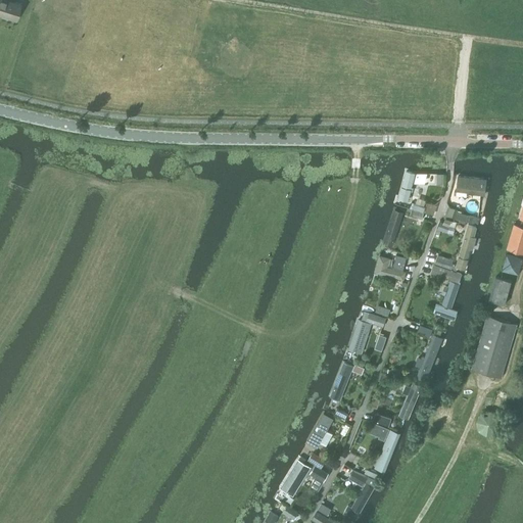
[(0,0),(0,14),(15,20),(20,5),(3,0),(0,0)]
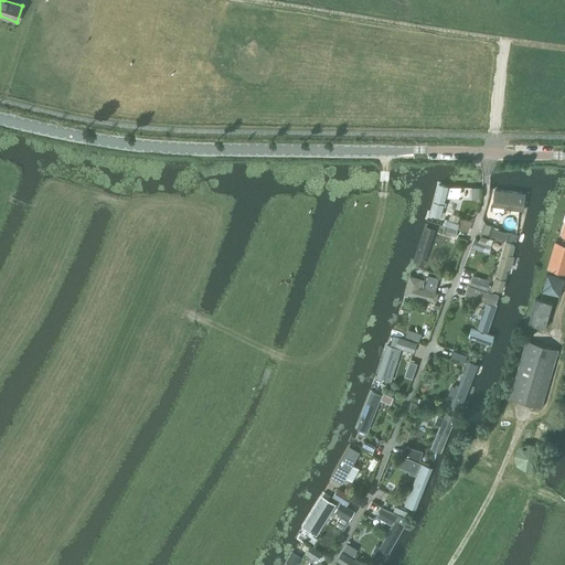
[(440,185),(433,216),(441,219),(449,188),(440,185)]
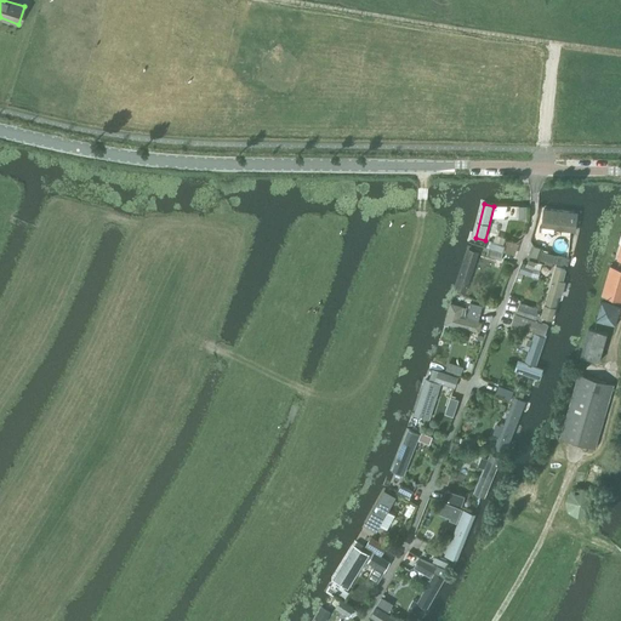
[(545,232),(573,234),(575,214),(546,210),(545,232)]
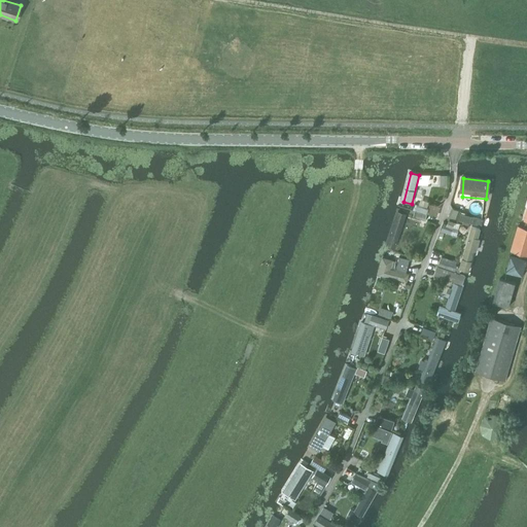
[(417,204),(415,210),(427,213),(429,208),(417,204)]
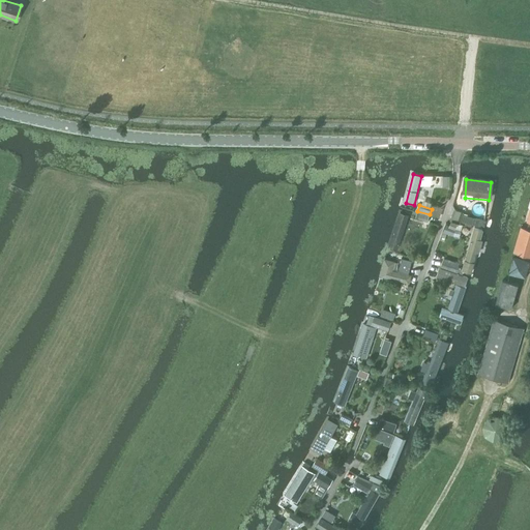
[(465,211),(454,209),(449,221),(461,224),(465,211)]
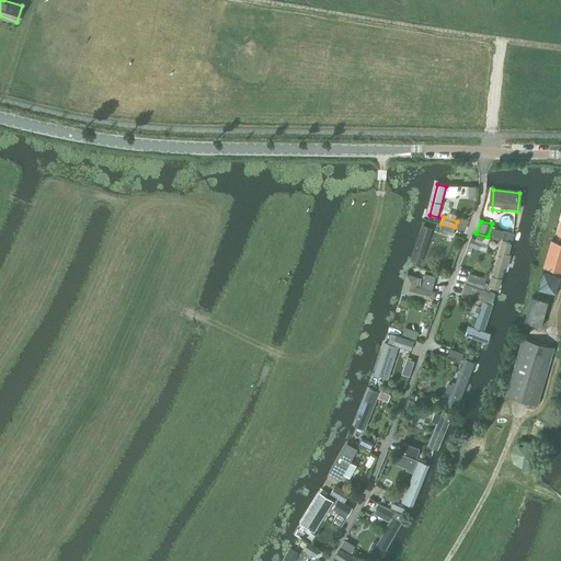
[(453,233),(455,227),(442,224),(439,230),(453,233)]
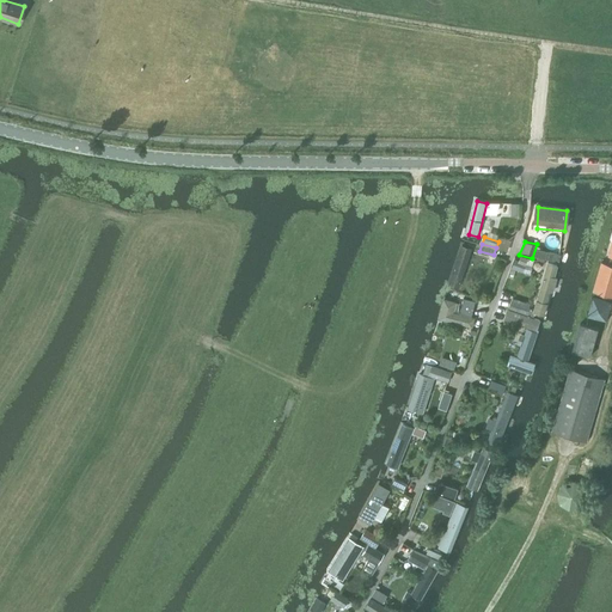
[(611,244),(610,252),(611,254),(610,263),(603,262),(594,289),(611,294),(611,244)]
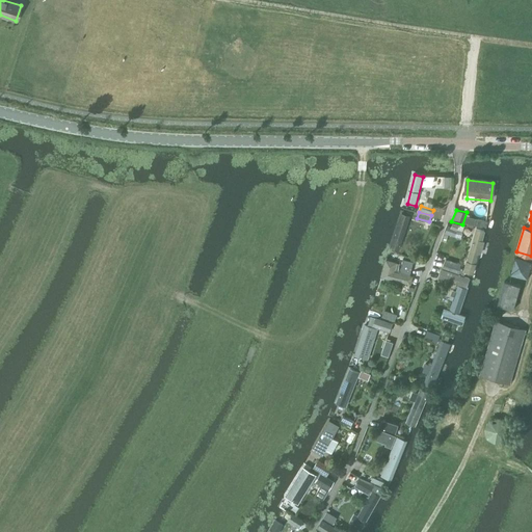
[(393,247),(402,249),(413,218),(403,215),(393,247)]
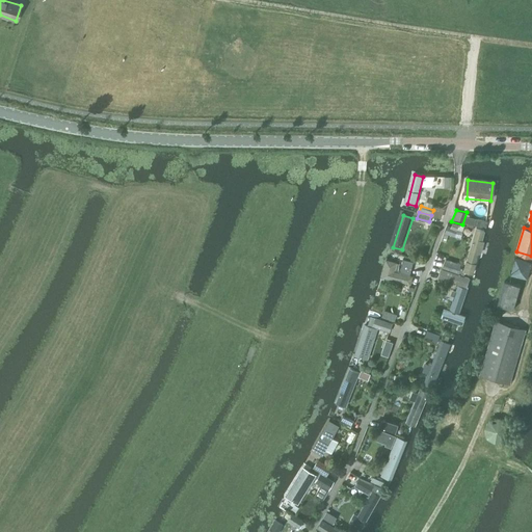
[(487,234),(478,231),(466,272),(476,275),(487,234)]
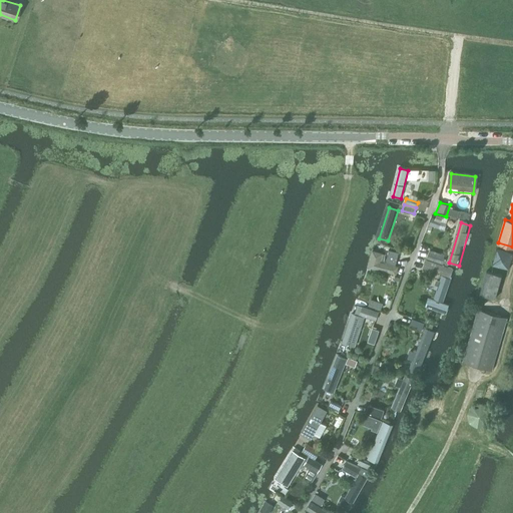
[(374,248),(367,274),(376,277),(383,251),(374,248)]
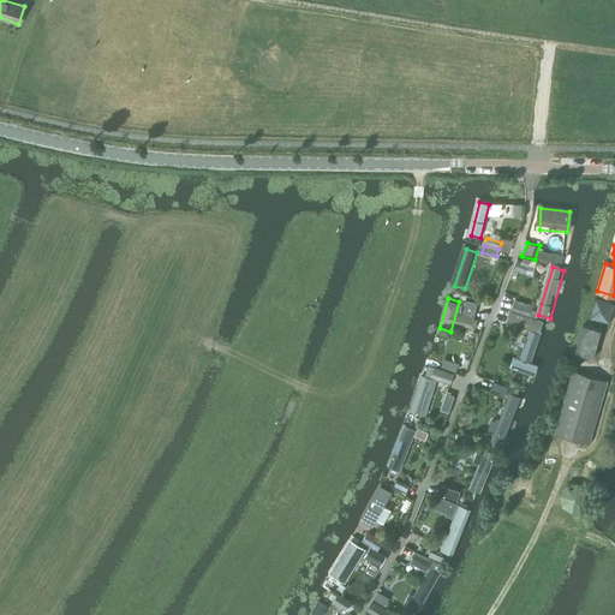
[(466,299),(463,315),(475,317),(478,302),(466,299)]
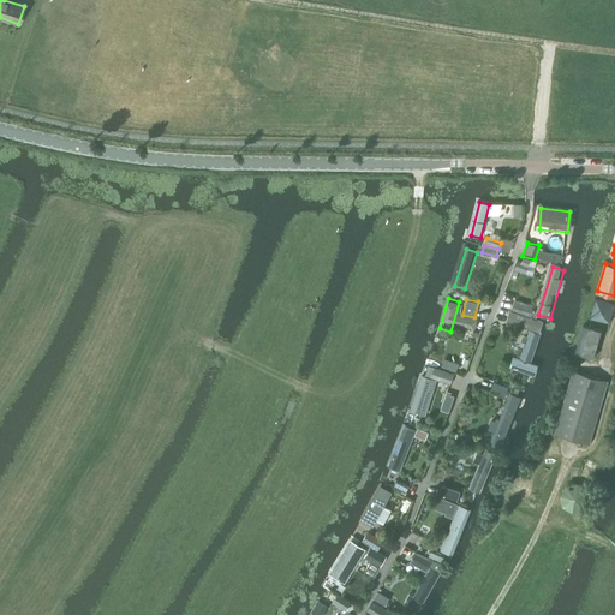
[(512,310),(530,316),(533,304),(515,299),(512,310)]
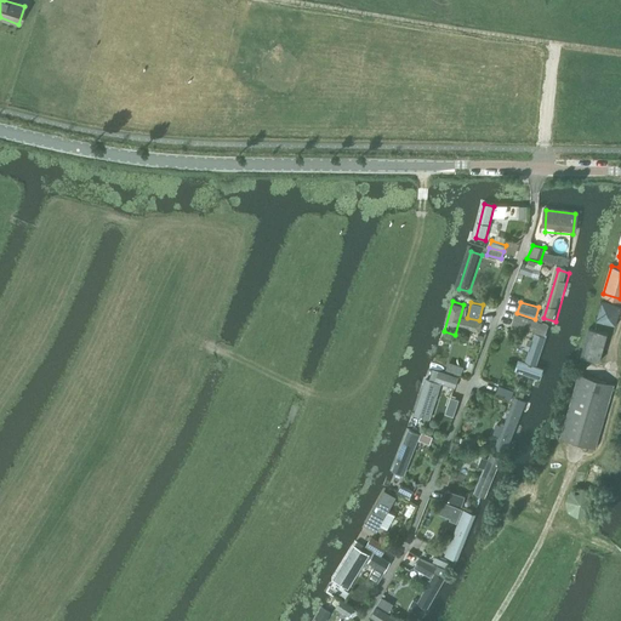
[(546,336),(550,325),(514,314),(511,324),(546,336)]
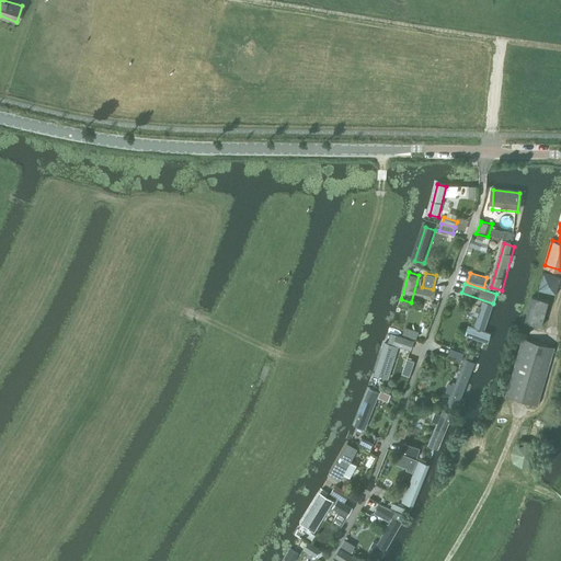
[(530,297),(524,322),(540,327),(548,301),(530,297)]
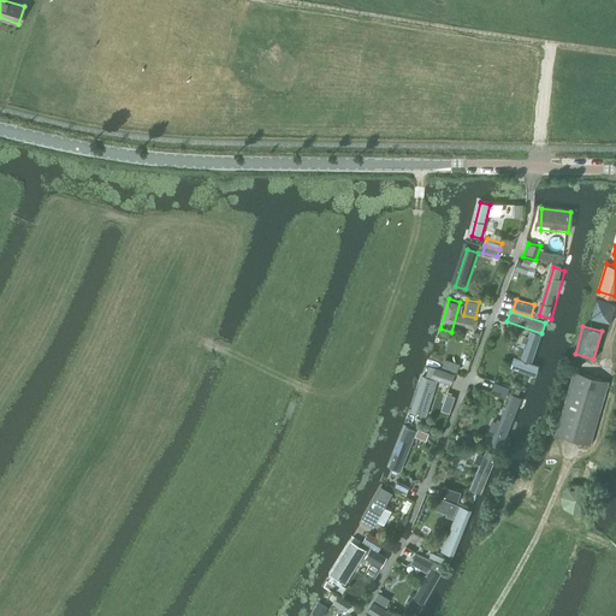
[(523,359),(534,362),(544,336),(533,332),(523,359)]
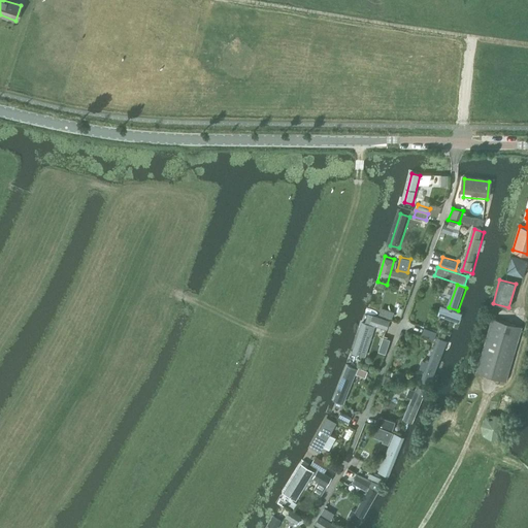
[(441,307),(438,316),(458,322),(461,314),(441,307)]
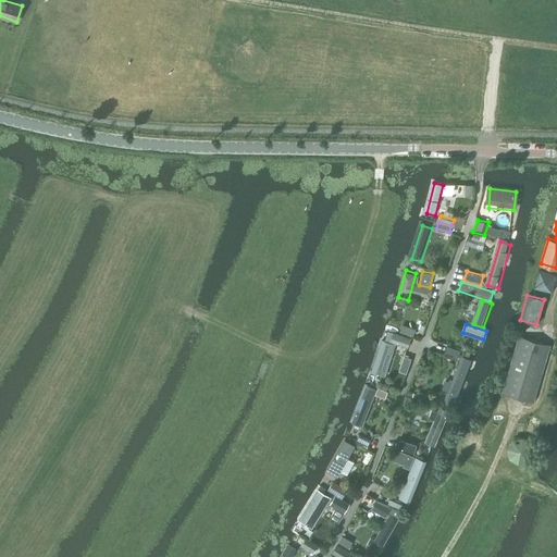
[(390,341),(407,346),(410,337),(393,332),(390,341)]
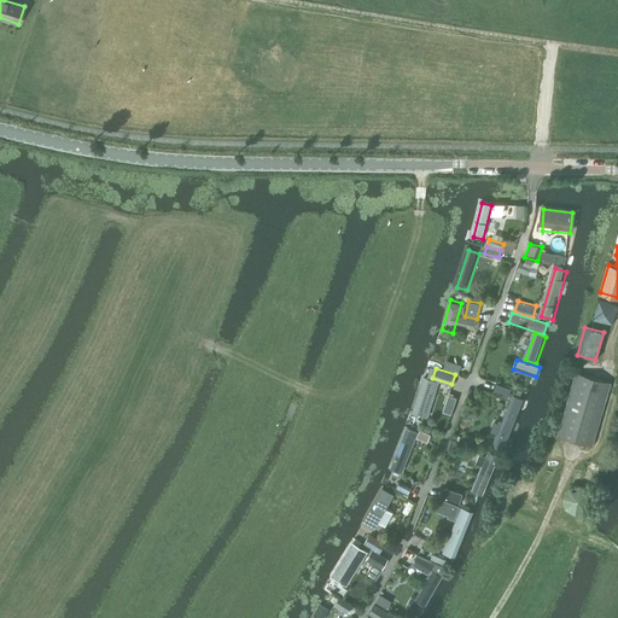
[(593,444),(611,382),(577,372),(558,435),(593,444)]
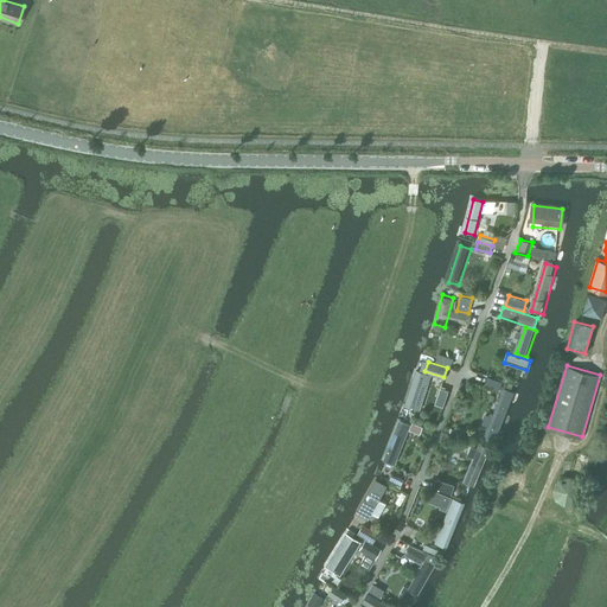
[(406,409),(420,414),(433,376),(417,371),(406,409)]
